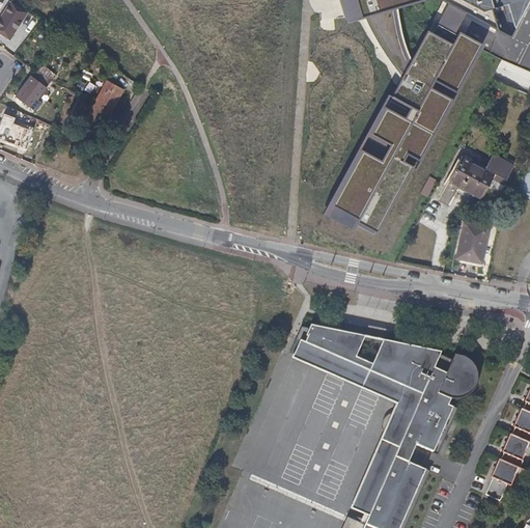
[(351,0),(355,12),(366,9),(379,36),(395,58),(408,75),(339,199),(384,225),(489,36),(466,25),(474,8),(484,14),(496,10),(495,4),(508,1),(517,25),(529,0),(351,0)]
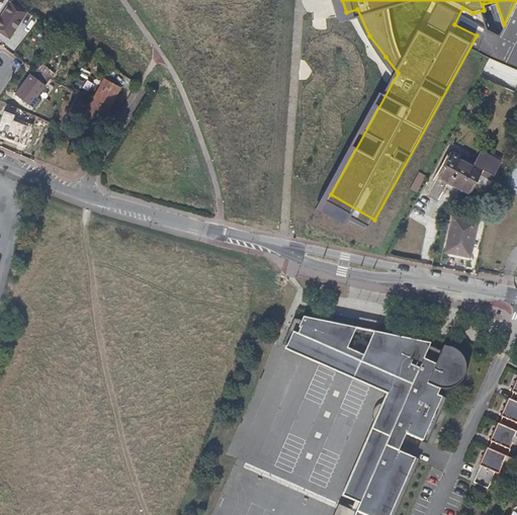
[(14,8),(8,4),(0,15),(0,28),(10,35),(27,9),(18,2),(14,8)]
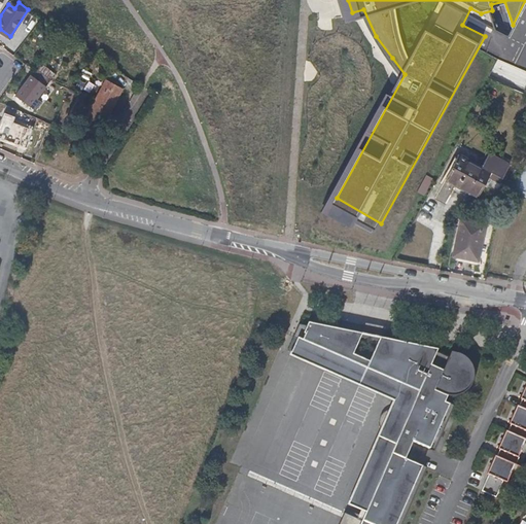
[(280,18),(295,19),(296,6),(281,6),(280,18)]
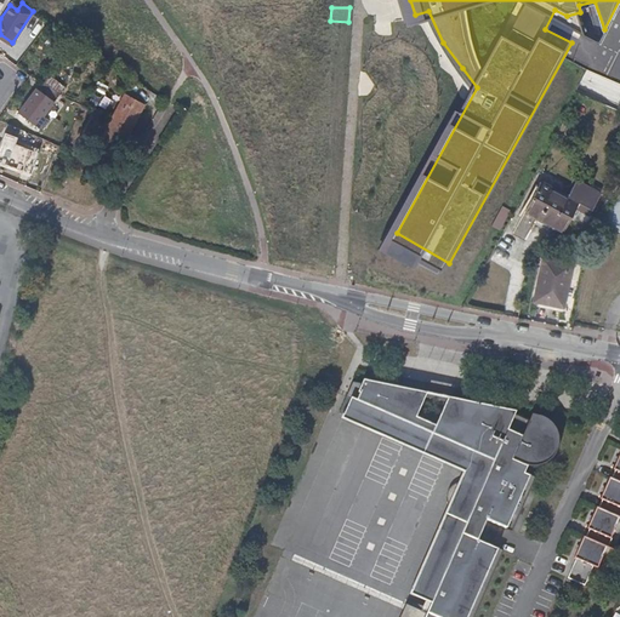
[(324,46),(342,47),(343,32),(325,30),(324,46)]
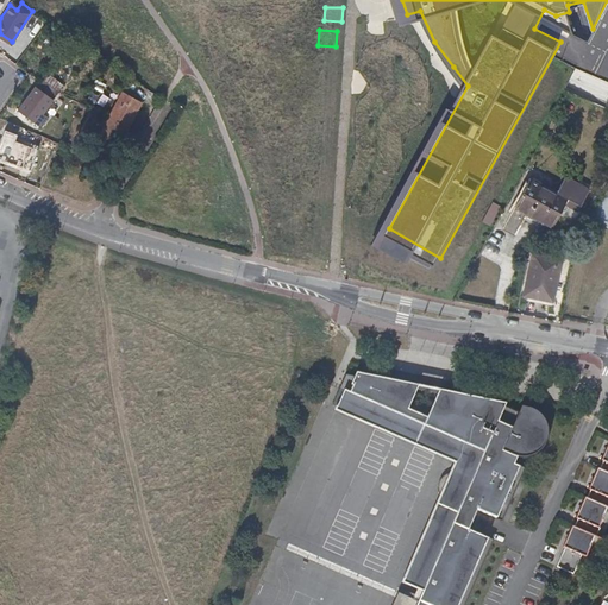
[(607,77),(577,63),(566,84),(607,105),(607,77)]
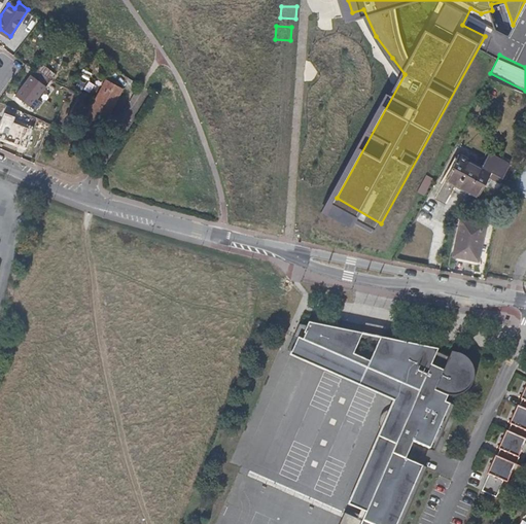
[(41,59),(36,65),(50,76),(56,69),(41,59)]
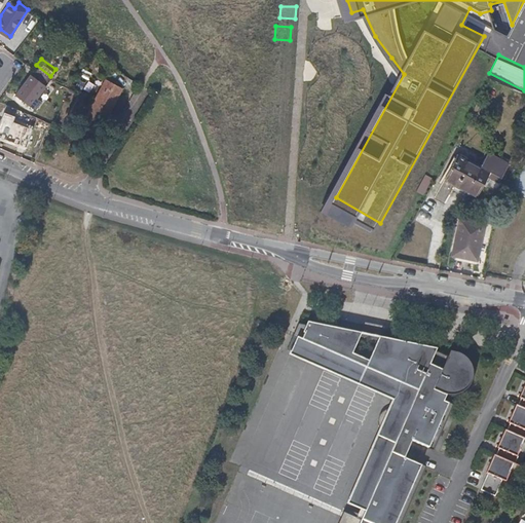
[(36,65),(30,73),(15,91),(36,107),(41,99),(38,96),(46,83),(51,76),(50,76),(36,65)]
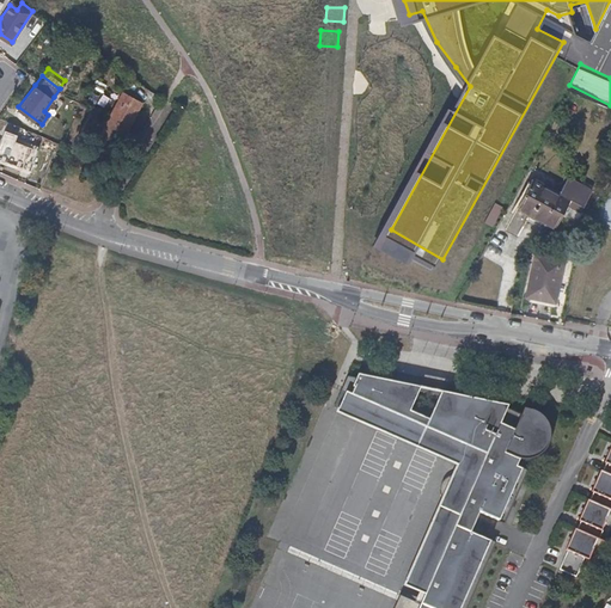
[(98,79),(95,86),(114,93),(116,86),(98,79)]
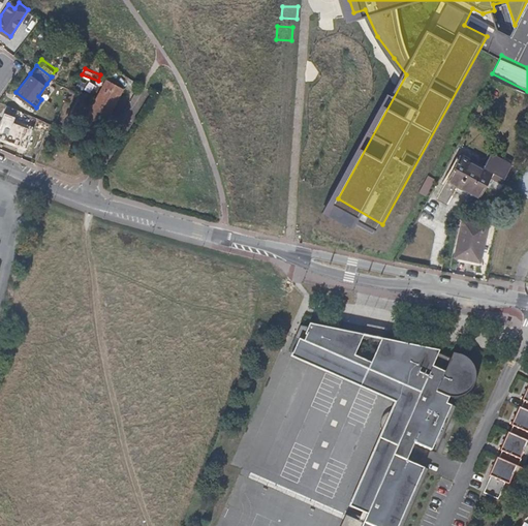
[(123,86),(106,76),(94,99),(112,109),(123,86)]
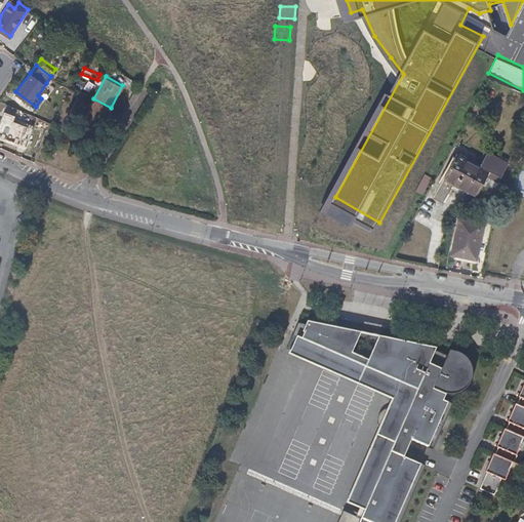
[(111,108),(93,98),(81,121),(99,130),(111,108)]
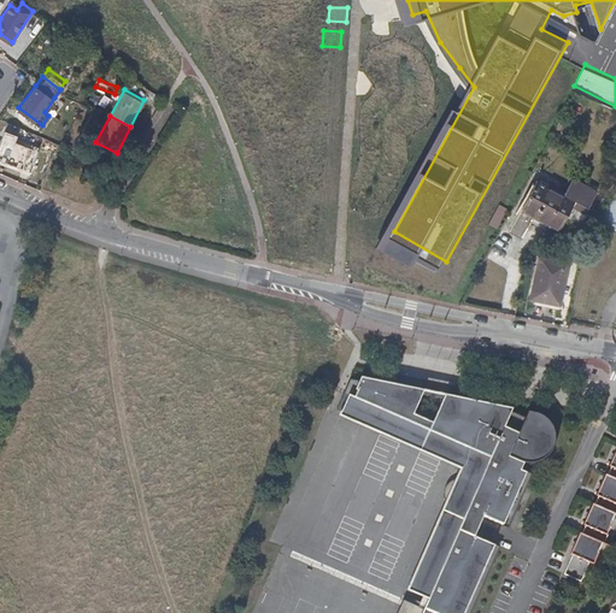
[(18,133),(5,128),(0,141),(0,157),(23,166),(24,166),(31,169),(39,147),(31,145),(31,143),(16,139),(18,133)]
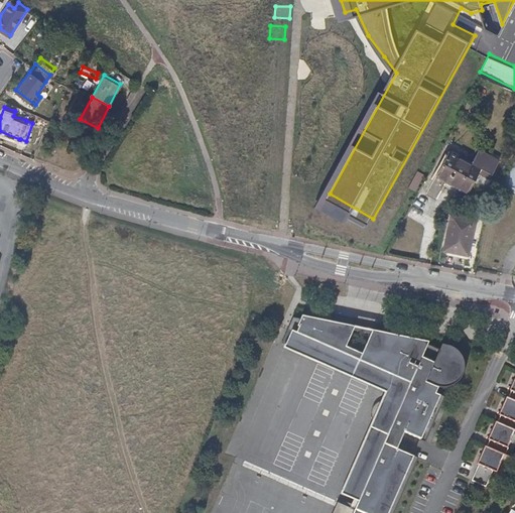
[(473,160),(451,148),(436,172),(469,189),(475,177),(479,169),(487,173),(490,175),(499,158),(480,147),(473,160)]
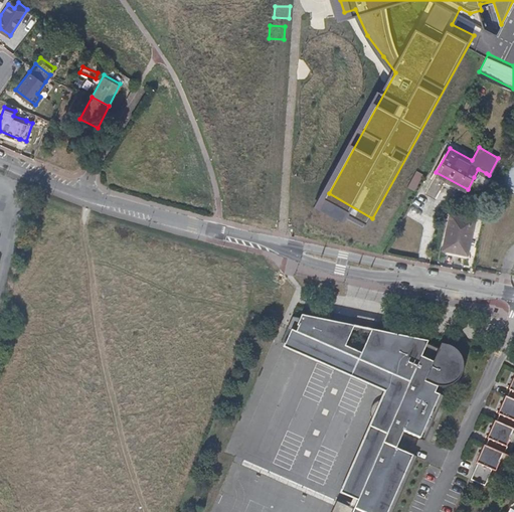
[(513,157),(501,180),(513,186),(513,157)]
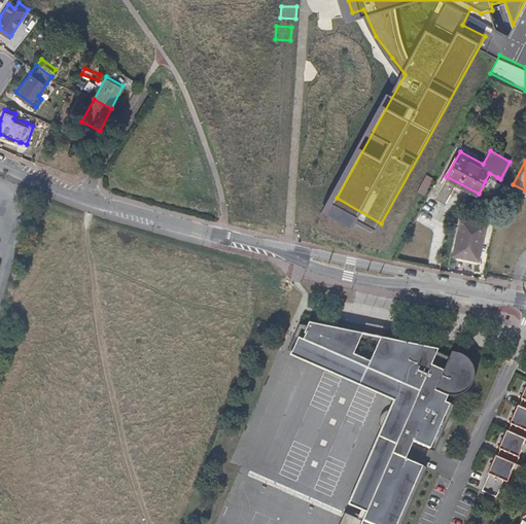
[(487,220),(461,215),(454,252),(479,257),(487,220)]
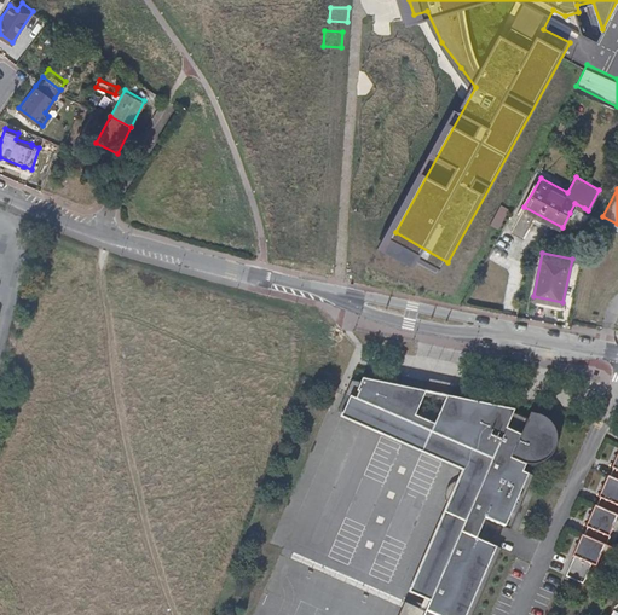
[(353,390),(342,416),(463,468),(472,447),(435,431),(451,394),(359,376),(353,390)]
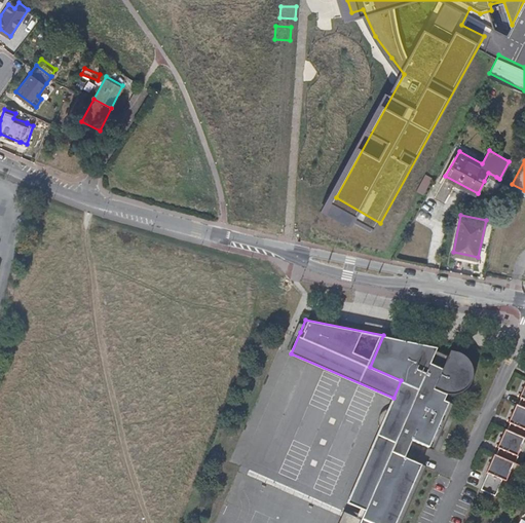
[(364,520),(344,510),(338,522),(401,522),(427,464),(421,462),(405,456),(412,438),(429,445),(428,447),(435,449),(455,402),(449,400),(449,401),(445,400),(447,393),(449,394),(453,394),(457,393),(460,391),(464,389),(466,388),(469,385),(471,383),(472,379),(473,376),(474,372),(474,367),(472,362),(470,359),(466,356),(463,352),(460,350),(457,349),(453,349),(450,348),(449,353),(437,348),(438,346),(383,335),(370,367),(401,380),(394,398),(370,458),(348,502),(367,510),(364,520)]
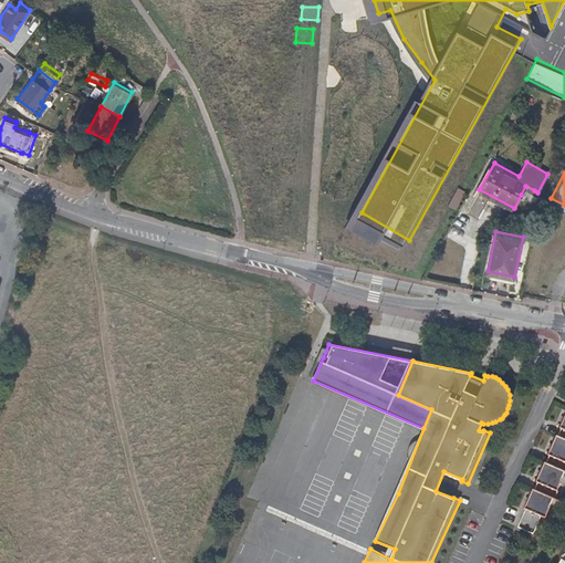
[(564,436),(558,434),(556,434),(547,452),(550,454),(546,461),(564,469),(564,436)]
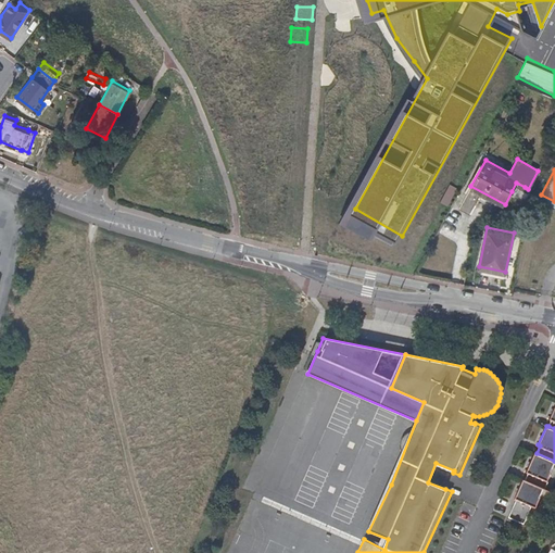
[(537,453),(534,452),(527,472),(528,473),(525,479),(544,488),(545,488),(549,481),(547,480),(554,464),(554,461),(537,453)]
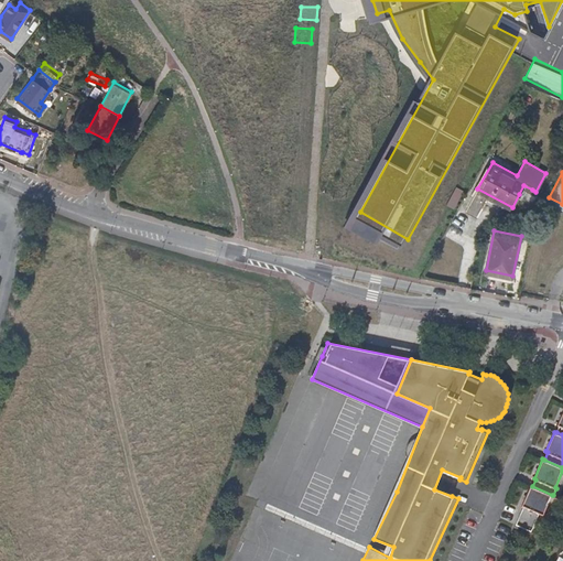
[(530,486),(522,505),(523,506),(516,524),(532,531),(539,513),(543,515),(552,495),(532,486),(530,486)]
